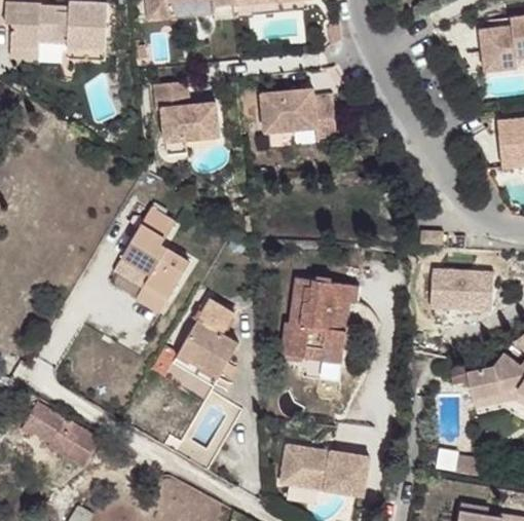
[(211,0),(212,6),(232,4),(231,0),(144,0),(146,21),(169,20),(167,3),(196,0),(211,0)]
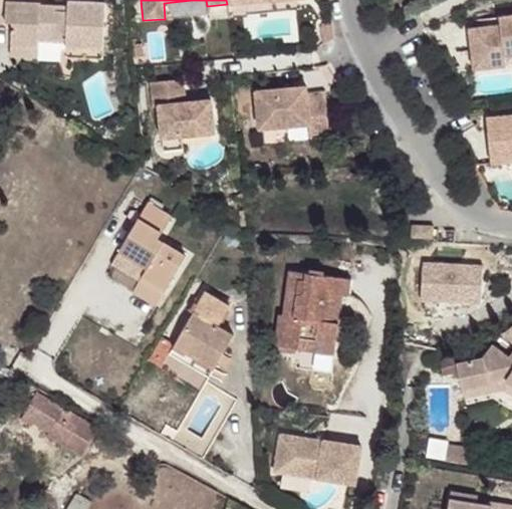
[(67,47),(105,47),(106,2),(69,2),(68,12),(57,12),(57,5),(40,5),(40,3),(5,3),(5,24),(12,24),(11,47),(39,48),(39,41),(67,41),(67,47)]
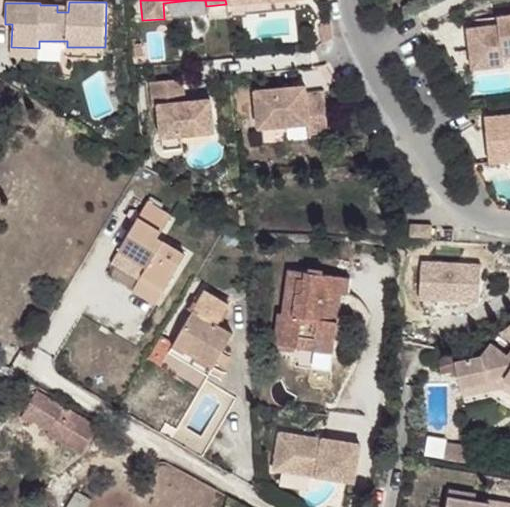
[(467,31),(473,71),(506,67),(504,57),(509,56),(509,16),(498,18),(499,27),(467,31)]
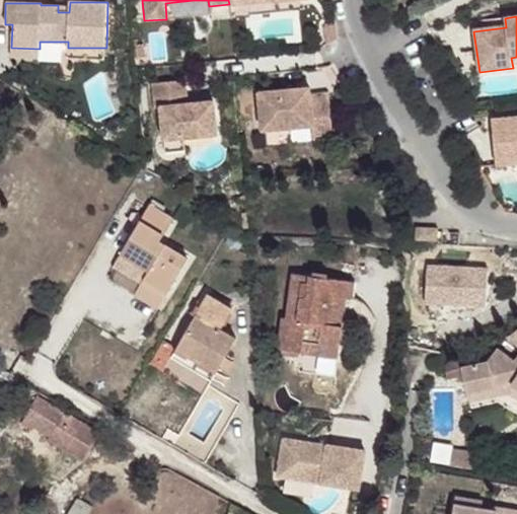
[(143,43),(133,44),(135,57),(144,56),(143,43)]
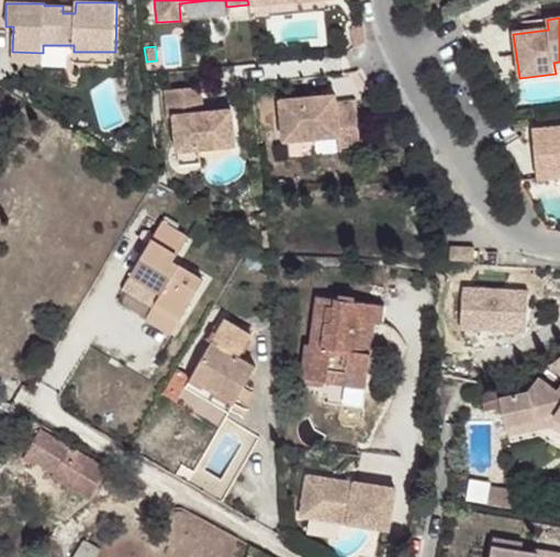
[(43,53),(12,52),(12,63),(43,64),(43,53)]
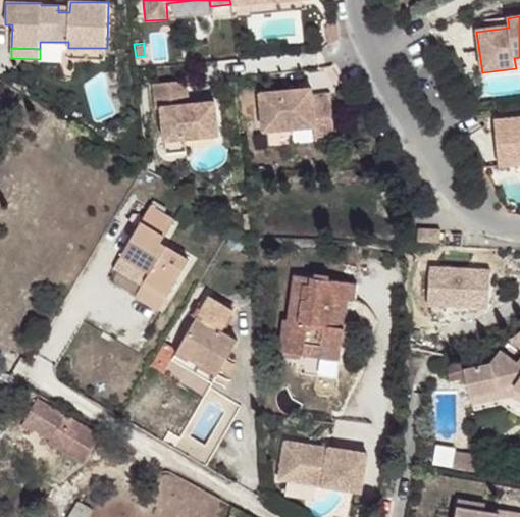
[(106,59),(107,48),(68,48),(68,59),(106,59)]
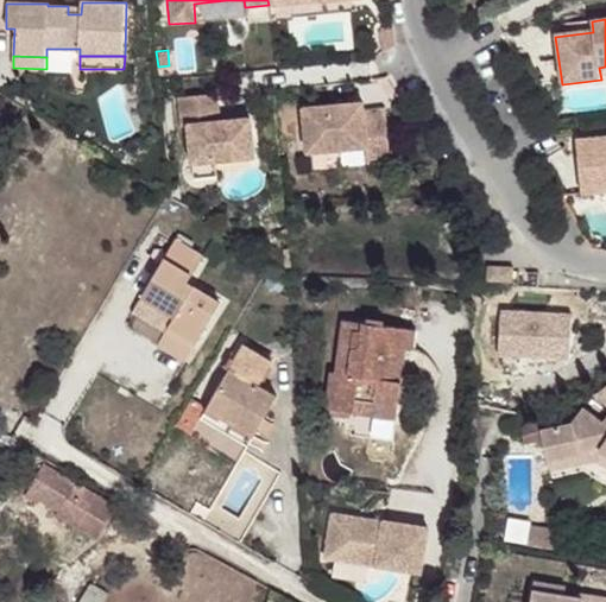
[(124,92),(98,97),(107,143),(133,137),(124,92)]
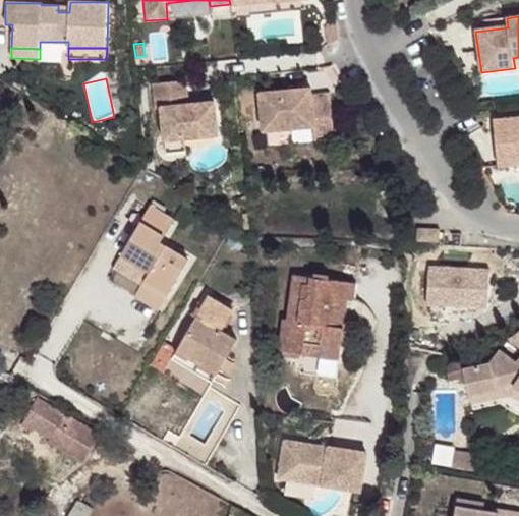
[(170,97),(180,95),(178,78),(145,82),(148,110),(152,109),(157,140),(178,138),(211,133),(208,101),(181,105),(171,106),(170,97)]
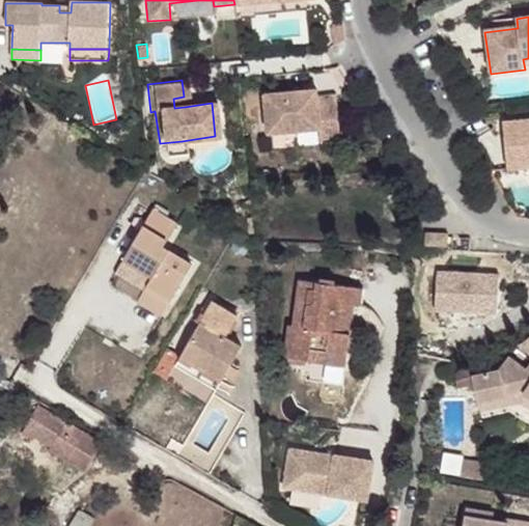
[(263,92),(268,131),(319,126),(321,136),(340,135),(336,92),(316,93),(316,86),(263,92)]
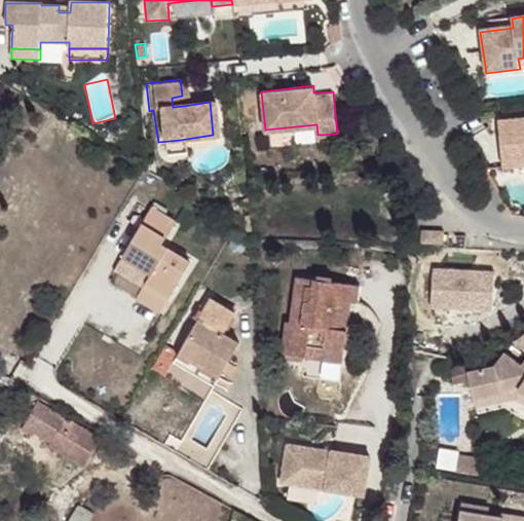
[(183,106),(182,96),(172,98),(173,107),(183,106)]
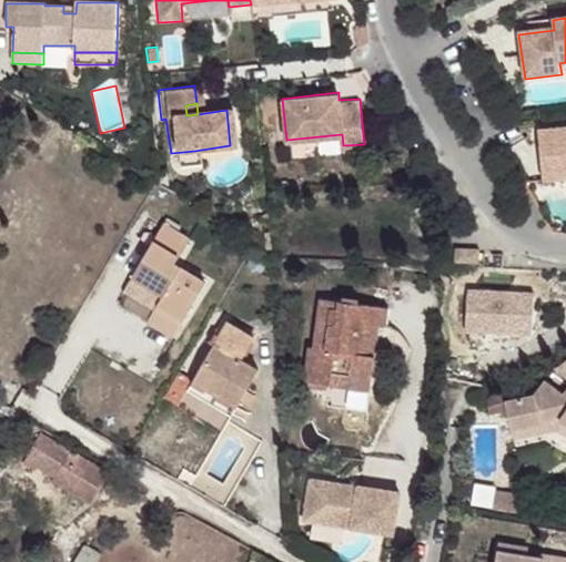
[(565,131),(541,135),(547,186),(565,183),(565,131)]
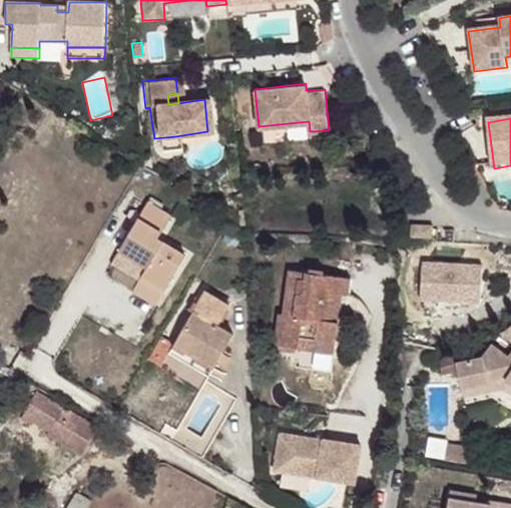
[(175,136),(154,138),(155,151),(176,148),(175,136)]
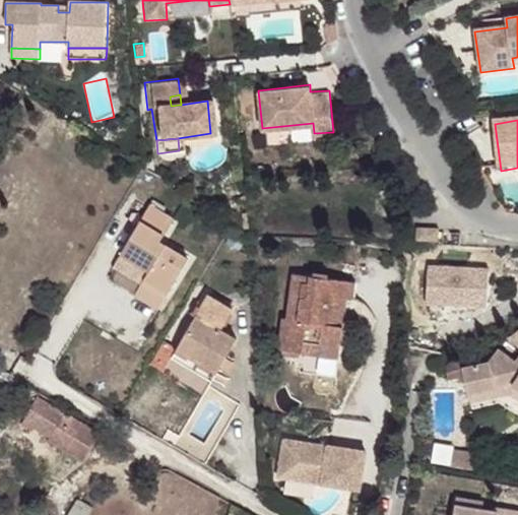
[(148,202),(120,250),(149,268),(144,277),(169,293),(189,257),(162,240),(175,217),(148,202)]
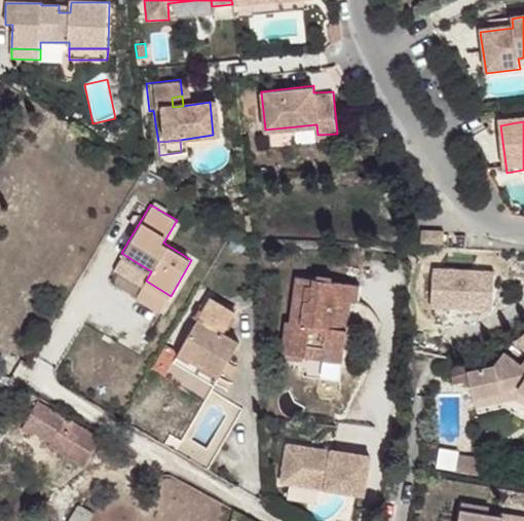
[(425,234),(425,248),(447,249),(447,235),(425,234)]
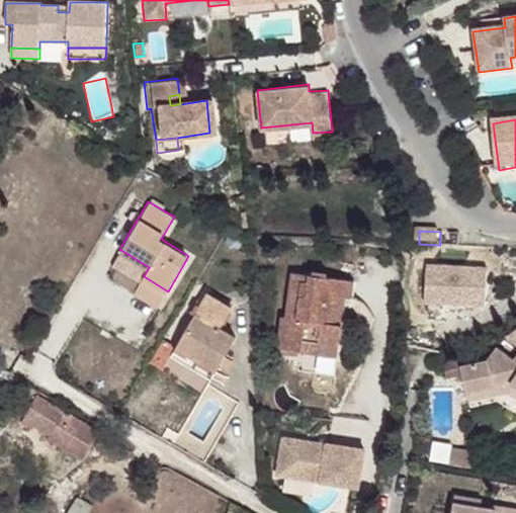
[(445,237),(444,248),(462,250),(463,238),(445,237)]
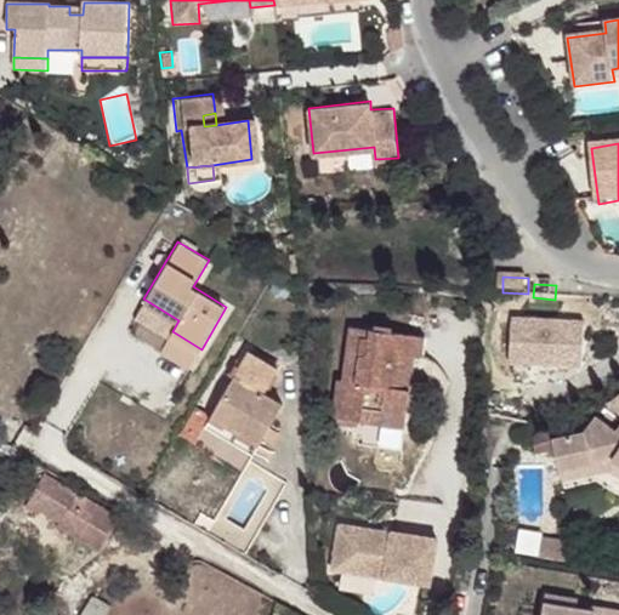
[(179,320),(143,299),(126,329),(189,366),(202,349),(172,331),(179,320)]
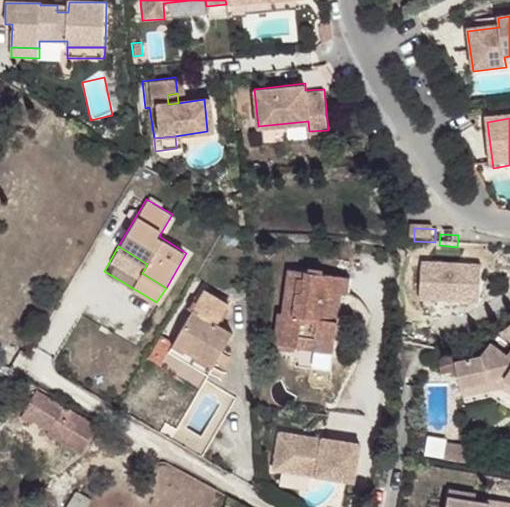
[(482,269),(422,266),(420,303),(479,307),(482,269)]
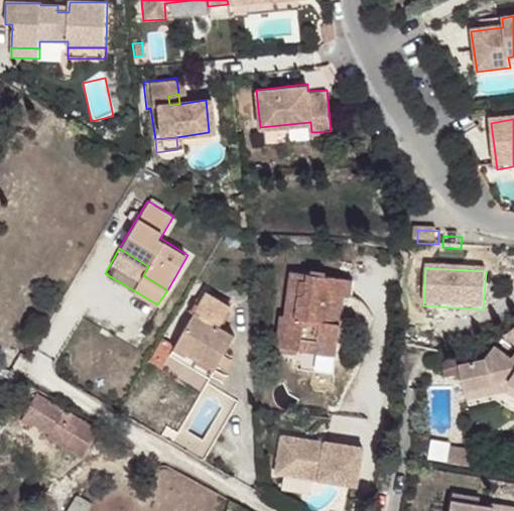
[(297,342),(332,347),(340,297),(344,298),(346,280),(289,272),(282,316),(278,316),(273,348),(295,351),(297,342)]
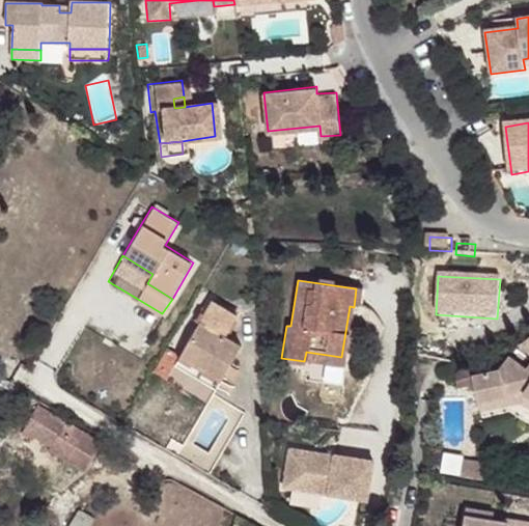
[(243,344),(224,333),(235,313),(212,299),(199,319),(178,354),(220,380),(223,375),(232,380),(238,370),(229,365),(243,344)]
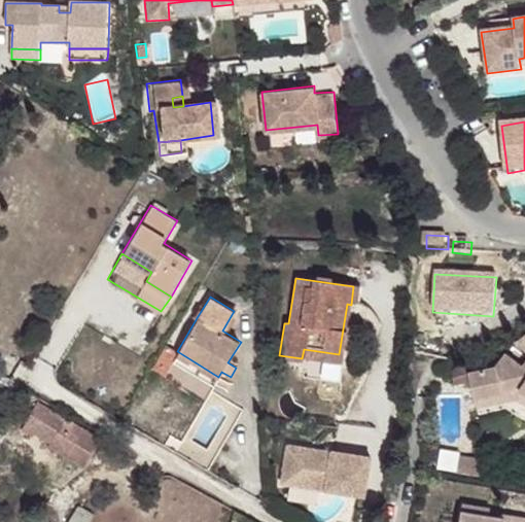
[(467,388),(471,402),(517,392),(524,396),(524,336),(512,345),(524,355),(524,361),(521,368),(503,357),(493,371),(465,377),(464,371),(448,375),(451,387),(460,385),(462,389),(467,388)]
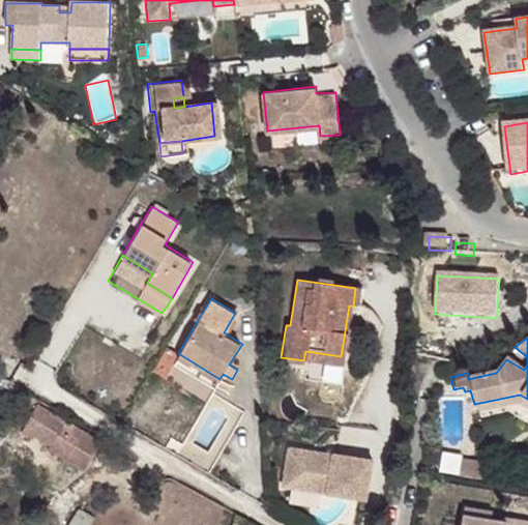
[(153,370),(164,376),(173,361),(178,353),(167,347),(153,370)]
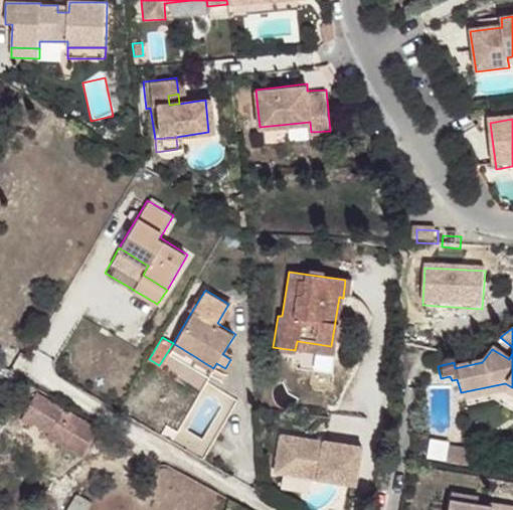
[(329,356),(331,346),(297,341),(295,350),(329,356)]
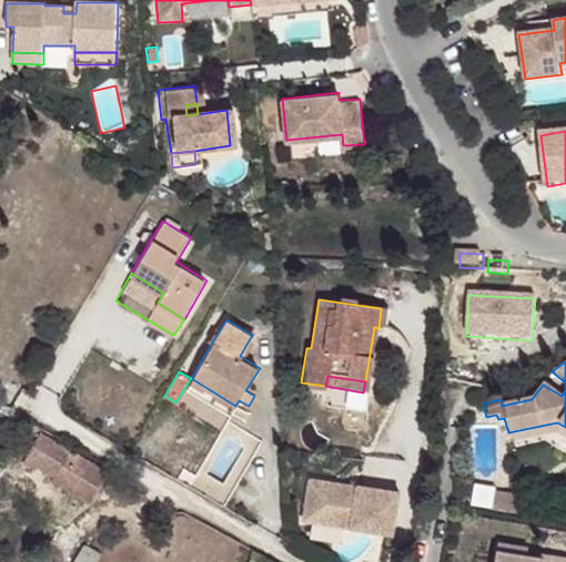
[(230,415),(235,406),(191,378),(187,386),(185,387),(230,415)]
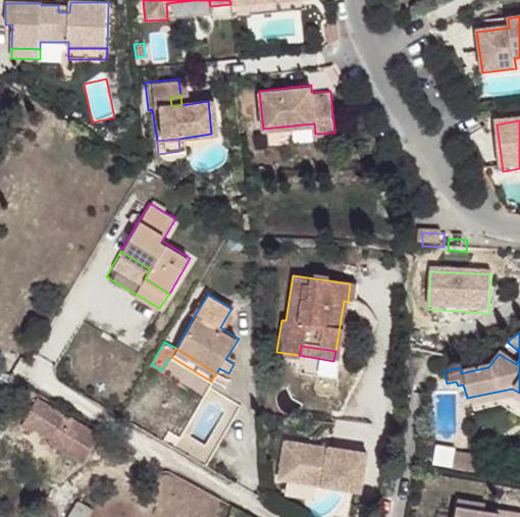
[(519,393),(512,389),(467,398),(469,408),(511,398),(519,403),(519,393)]
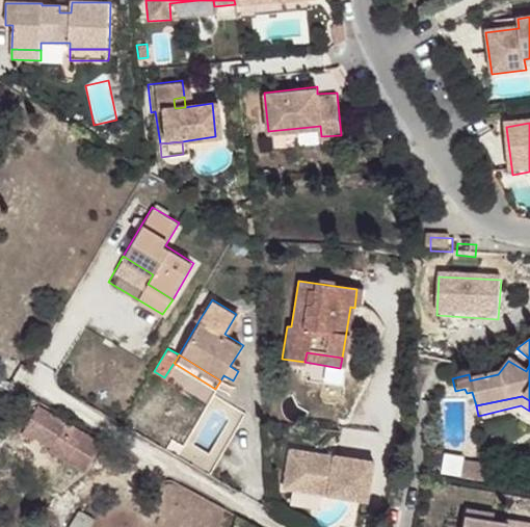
[(49,452),(84,473),(100,445),(35,407),(21,435),(32,442),(53,445),(49,452)]
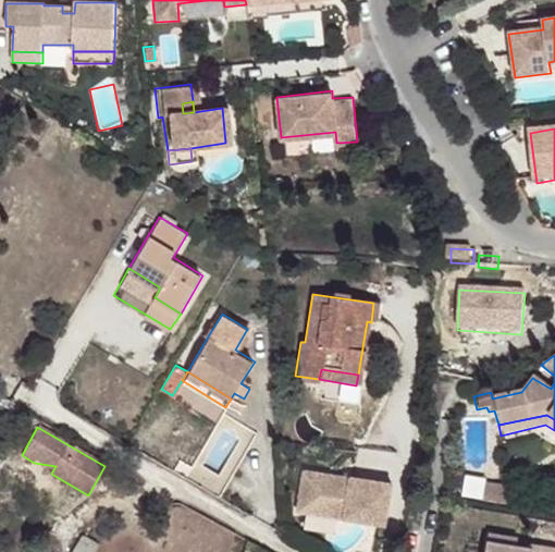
[(334,516),(381,522),(386,481),(346,476),(336,475),(298,470),(293,511),(301,512),(334,516)]
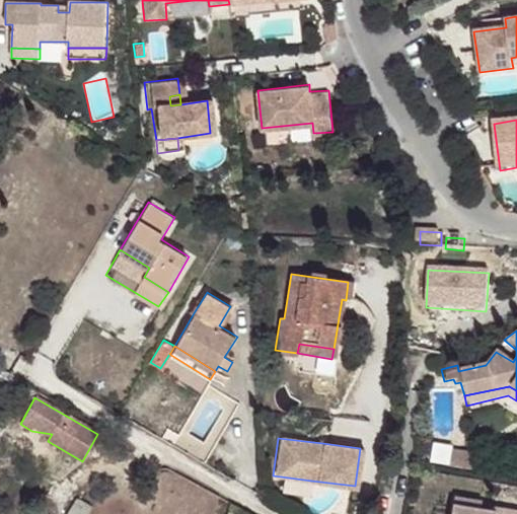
[(478,458),(449,453),(446,468),(471,472),(478,458)]
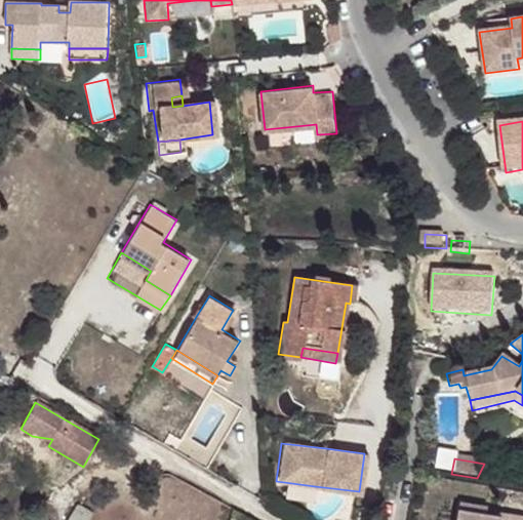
[(457,506),(455,519),(515,519),(500,517),(499,519),(494,519),(483,517),(484,510),(457,506)]
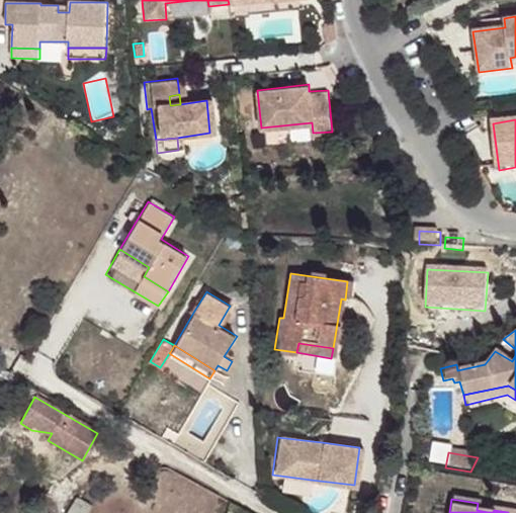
[(86,512),(89,508),(74,500),(66,512),(86,512)]
